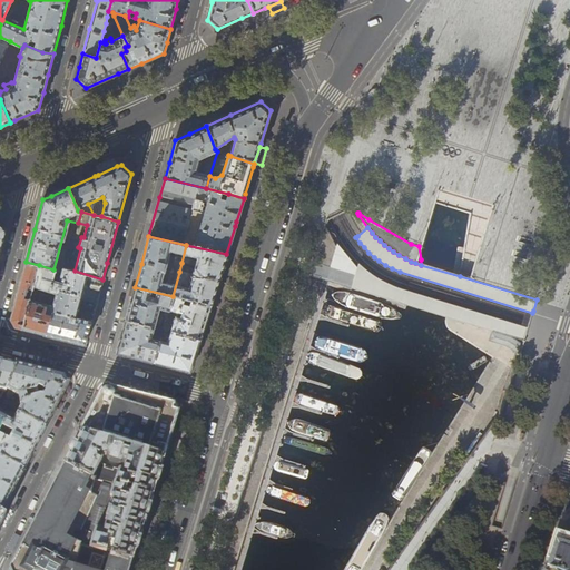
[(313,261),(308,275),(350,287),(354,274),(355,271),(355,268),(356,267),(336,243),(328,266),(313,261)]
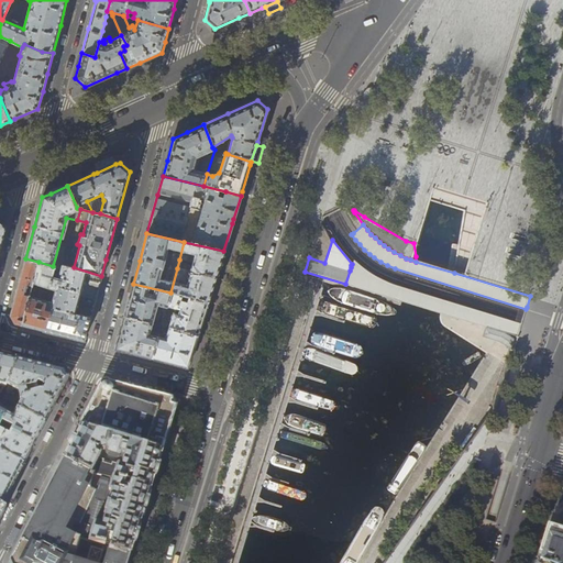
[(217,273),(223,251),(184,242),(179,260),(192,263),(190,272),(177,268),(170,293),(207,302),(208,301),(212,286),(217,273)]
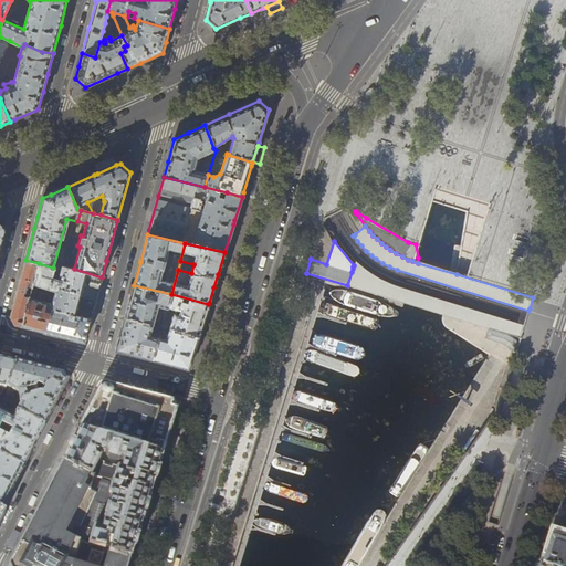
[(18,326),(21,326),(30,297),(30,294),(24,293),(27,285),(30,286),(29,289),(32,290),(39,263),(25,260),(14,301),(10,316),(14,325),(18,326)]
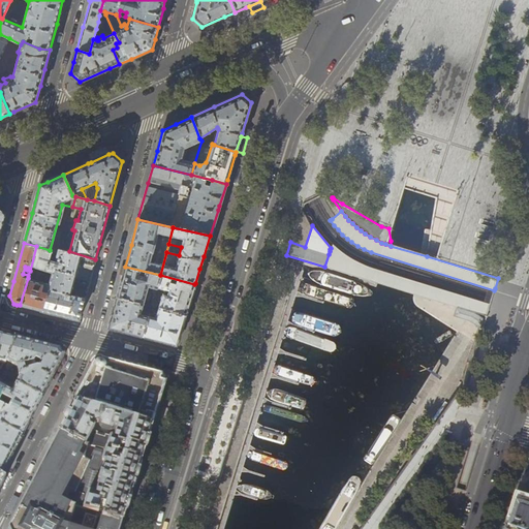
[(330,249),(330,251),(329,254),(324,267),(395,288),(401,290),(421,296),(425,297),(425,298),(428,300),(430,299),(435,300),(446,304),(448,305),(449,305),(454,306),(456,307),(474,312),(486,316),(489,306),(490,304),(367,266),(358,261),(351,258),(344,253),(337,249),(331,244),(331,245),(331,248),(330,249)]
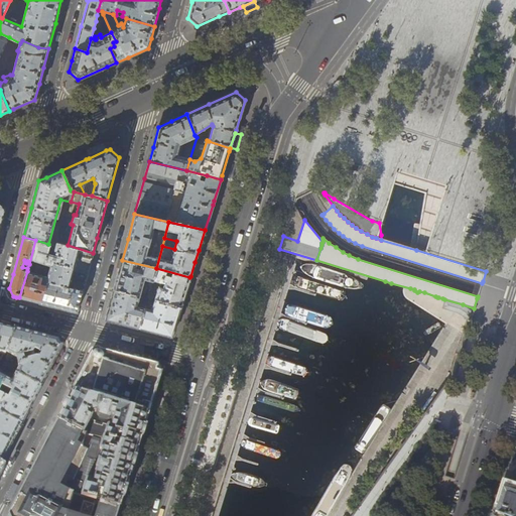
[(68,245),(57,243),(55,246),(48,244),(35,240),(29,264),(27,268),(27,271),(47,277),(46,281),(83,290),(87,277),(93,253),(68,245)]
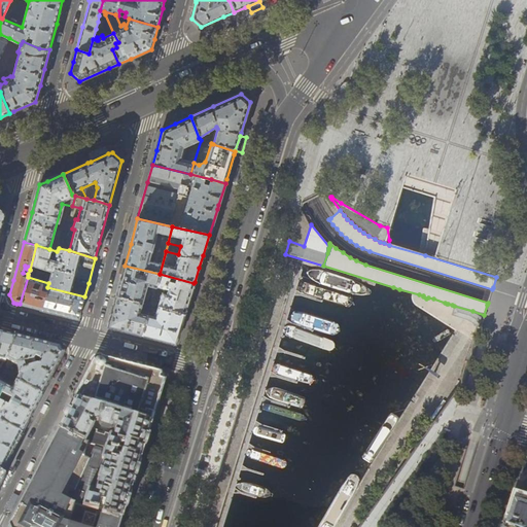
[(119,284),(116,296),(142,304),(146,286),(154,288),(155,287),(160,274),(125,266),(119,284)]
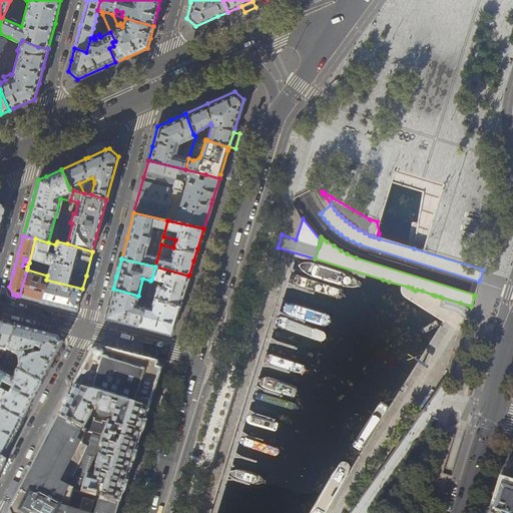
[(200,263),(193,261),(189,275),(195,277),(200,263)]
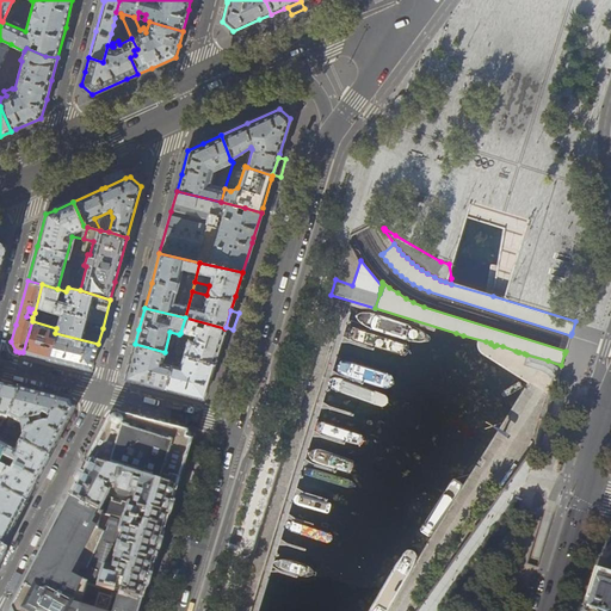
[(177,346),(174,352),(183,355),(214,364),(218,350),(224,328),(185,318),(180,333),(193,337),(192,341),(187,340),(185,349),(177,346)]
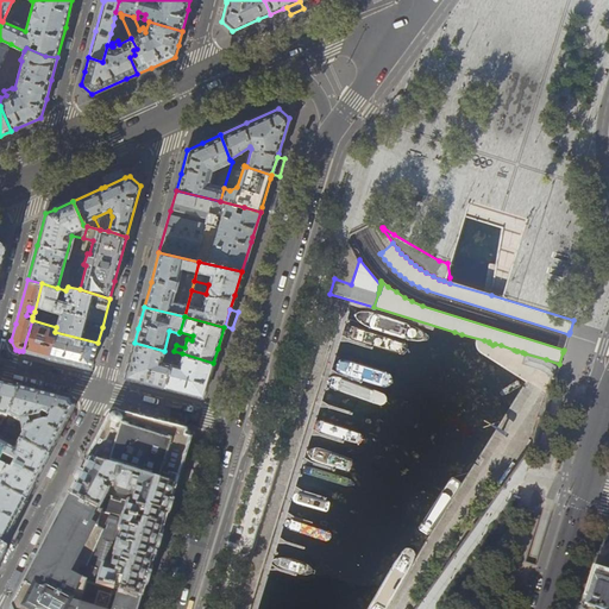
[(33,355),(48,358),(55,332),(56,327),(32,320),(23,351),(33,355)]
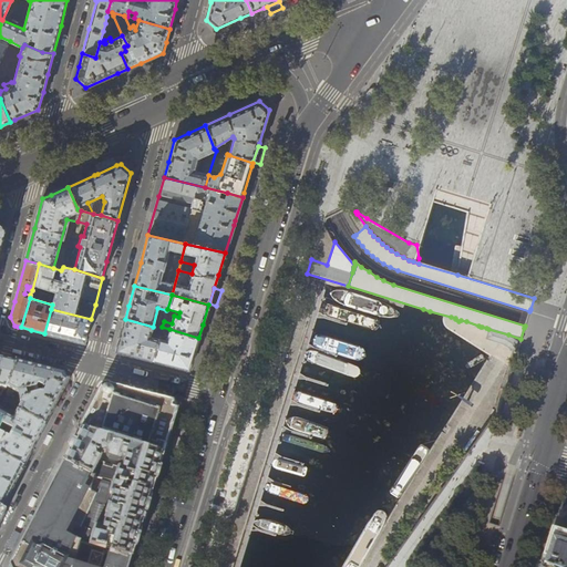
[(61,338),(84,343),(91,319),(51,309),(44,333),(61,338)]
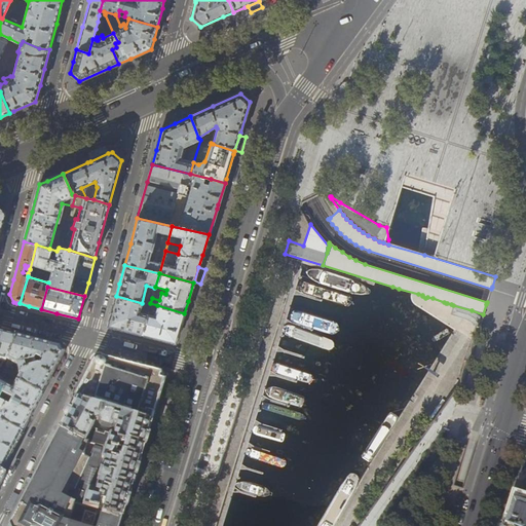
[(122,330),(142,335),(147,311),(145,311),(144,314),(139,313),(142,303),(116,296),(112,312),(108,326),(110,327),(122,330)]
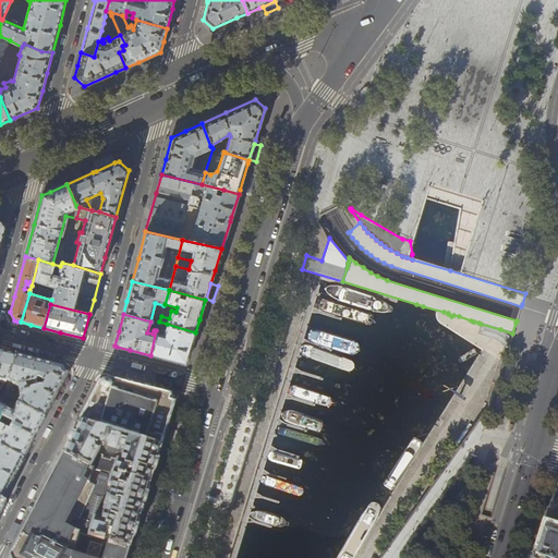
[(184,364),(185,365),(191,347),(195,332),(167,324),(162,337),(158,336),(159,331),(156,330),(150,355),(165,359),(184,364)]
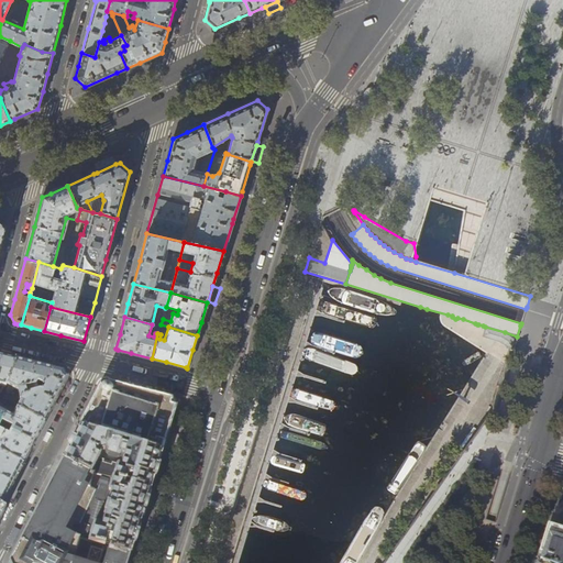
[(483,332),(482,335),(495,340),(499,341),(514,350),(514,349),(516,340),(505,332),(485,327),(483,332)]
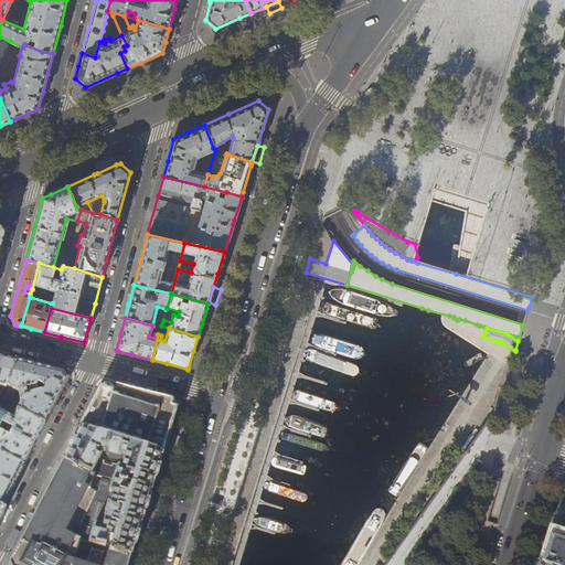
[(0,356),(0,386),(6,388),(7,386),(13,374),(16,361),(0,356)]
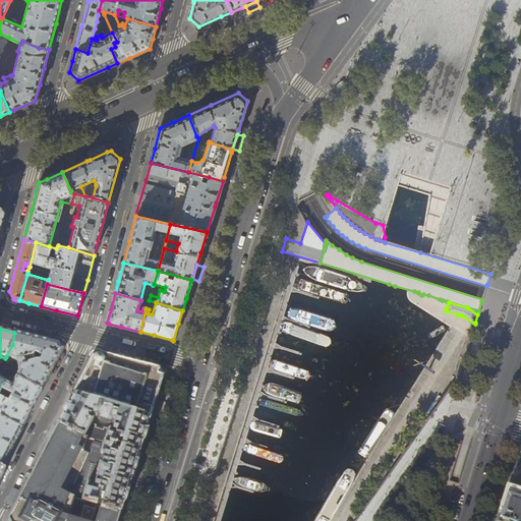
[(62,351),(59,344),(58,343),(40,339),(14,333),(12,345),(6,356),(16,361),(19,371),(15,379),(41,392),(62,351)]
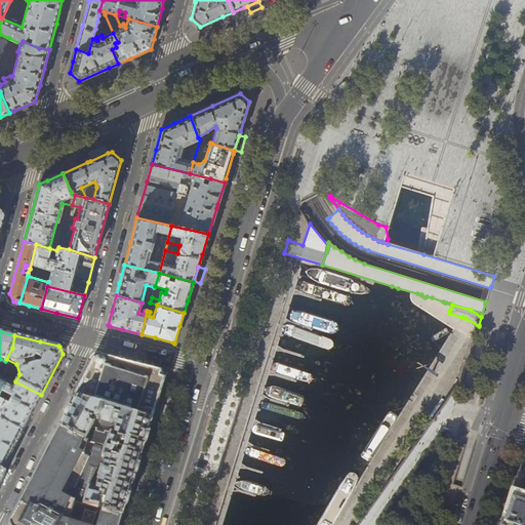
[(75,397),(151,421),(160,390),(163,379),(163,378),(163,376),(162,374),(159,372),(150,370),(132,365),(127,364),(110,359),(102,357),(93,360),(88,371),(75,397)]
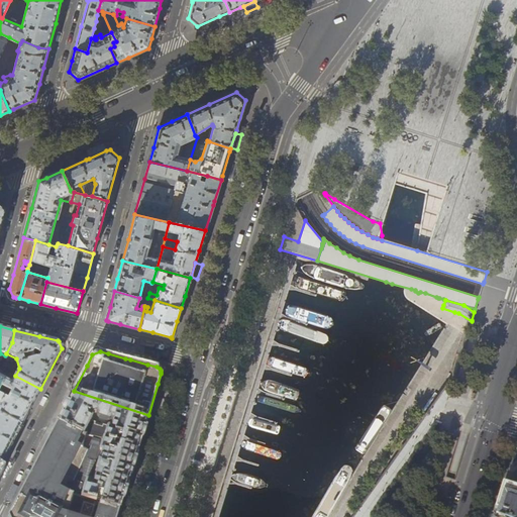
[(0,415),(21,426),(30,410),(40,389),(15,376),(12,383),(0,376),(0,415)]
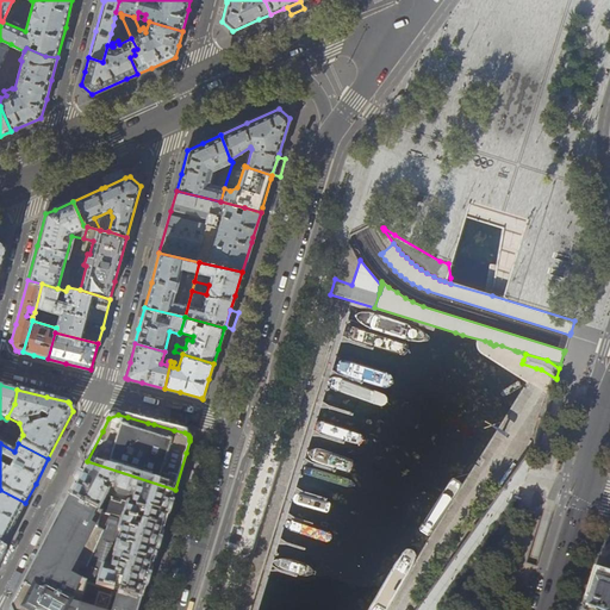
[(103,512),(112,515),(163,529),(173,497),(175,490),(87,461),(79,478),(68,496),(68,497),(103,512)]
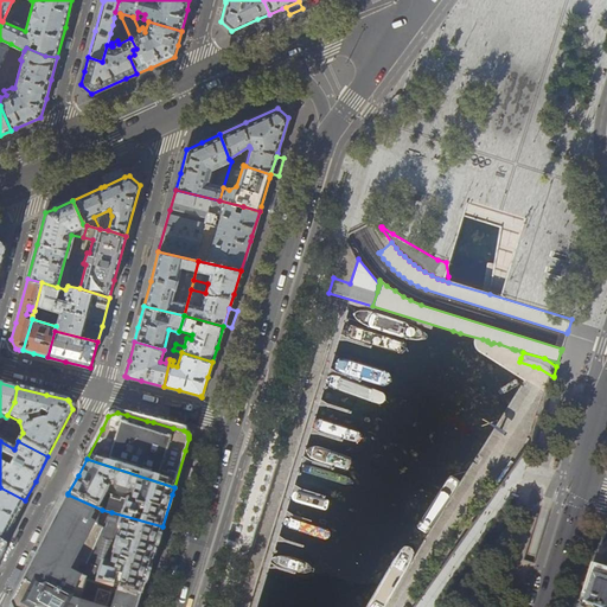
[(0,544),(2,545),(12,525),(25,500),(0,487),(0,544)]
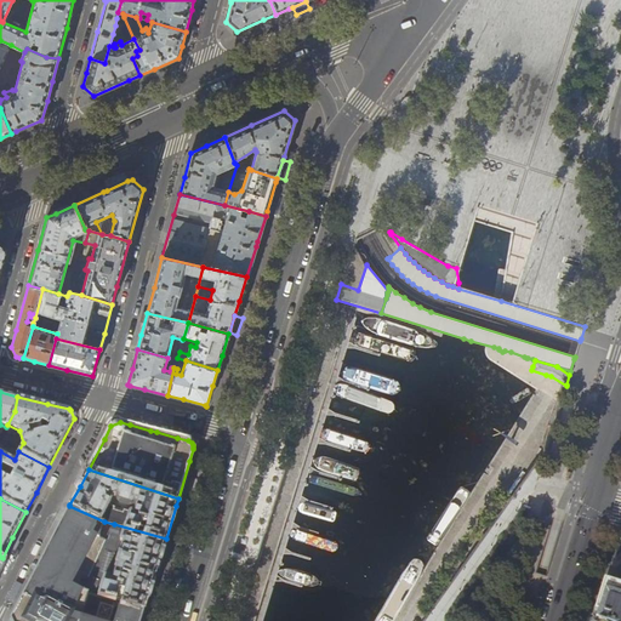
[(140,620),(143,610),(121,603),(119,611),(108,607),(109,599),(84,592),(84,591),(79,590),(83,577),(89,580),(106,541),(100,537),(104,522),(69,506),(49,547),(24,593),(11,619),(11,620),(140,620)]
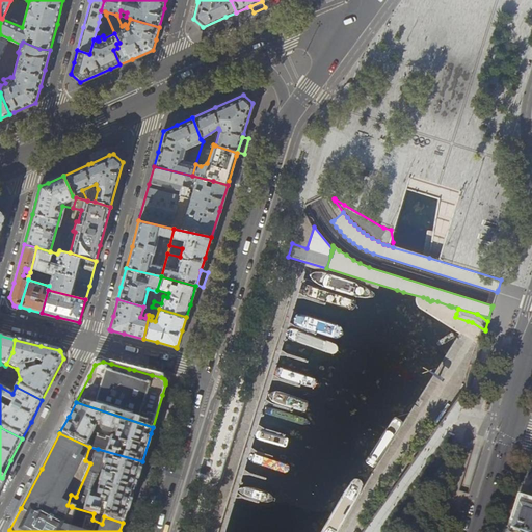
[(137,477),(142,461),(98,449),(90,463),(76,497),(72,506),(72,507),(94,513),(104,516),(123,523),(137,477)]
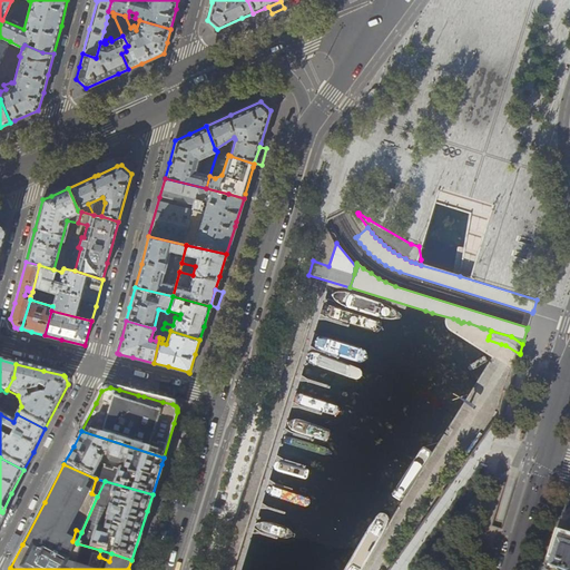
[(550,554),(544,569),(569,569),(569,508),(567,511),(562,514),(561,520),(560,523),(550,554)]
